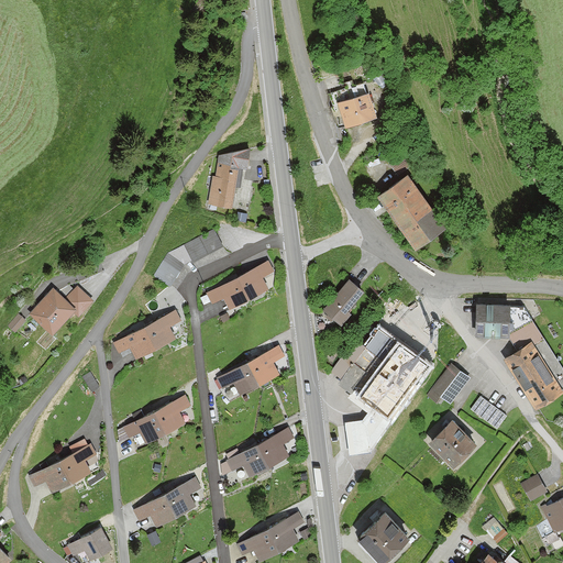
[(346,125),(377,116),(368,91),(338,101),(346,125)]
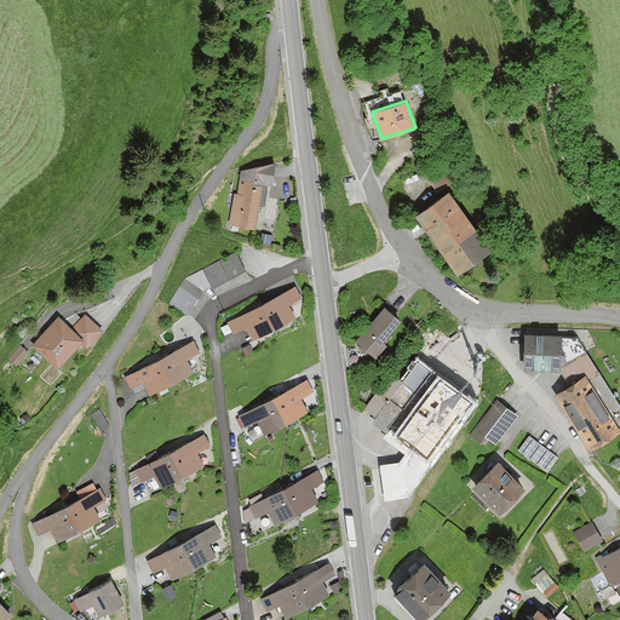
[(436,162),(424,172),(438,191),(451,182),(436,162)]
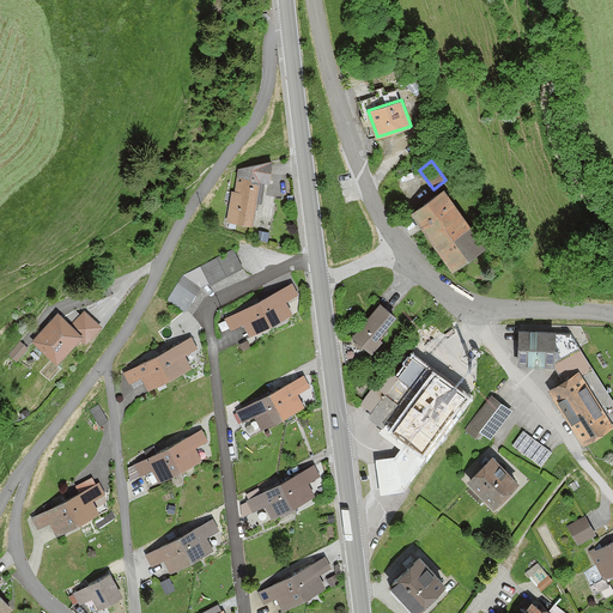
[(231,190),(229,222),(254,224),(256,201),(262,201),(263,182),(269,182),(271,162),(240,168),(238,176),(237,176),(236,190),(231,190)]
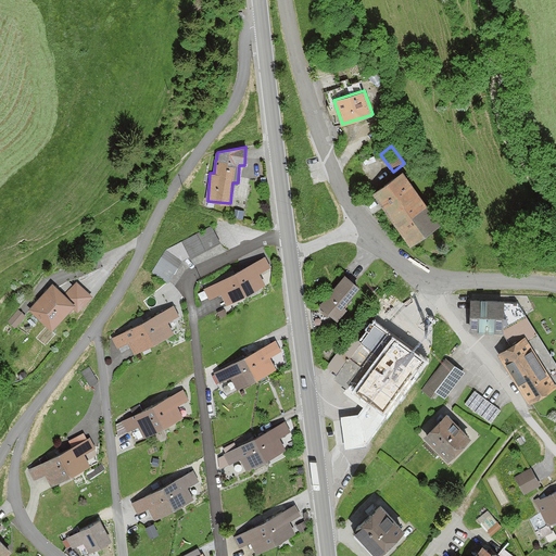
[(440,223),(402,172),(373,193),(411,244),(440,223)]
